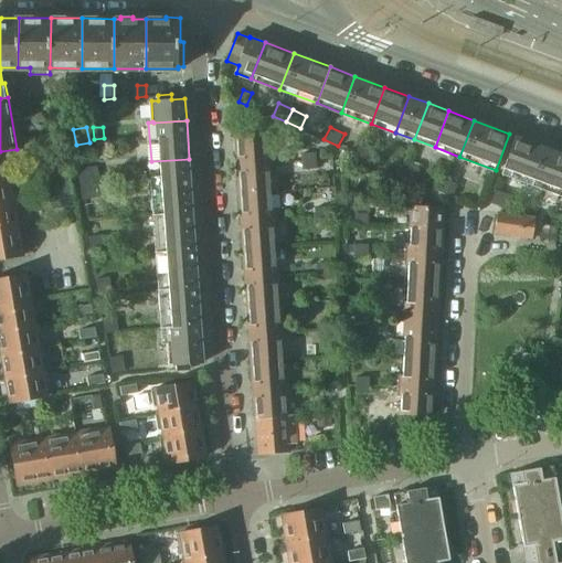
[(60,131),(25,137),(28,148),(62,141),(60,131)]
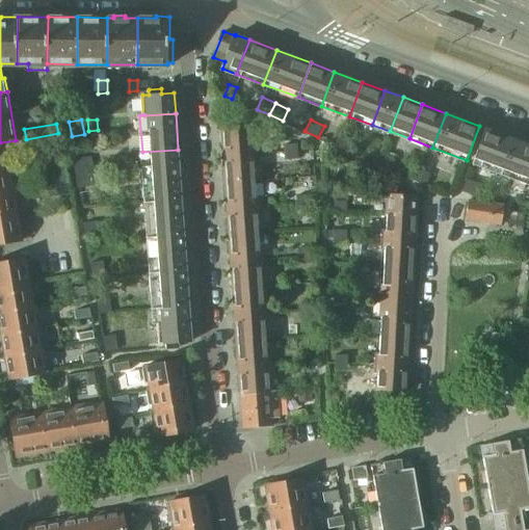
[(225,128),(226,154),(259,152),(258,142),(254,142),(253,126),(225,128)]
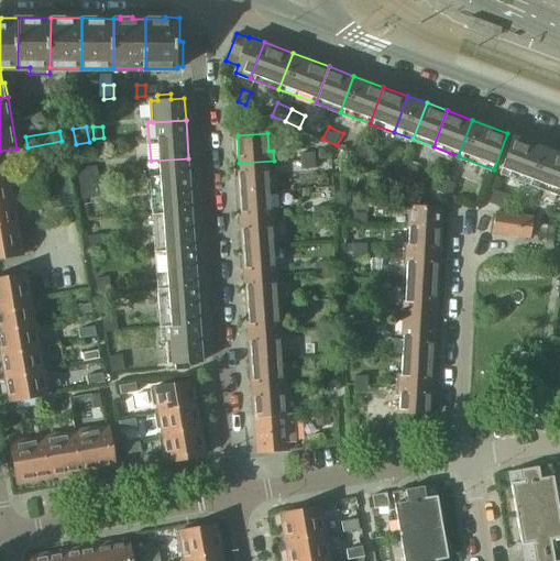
[(533,184),(547,147),(515,136),(502,173),(533,184)]
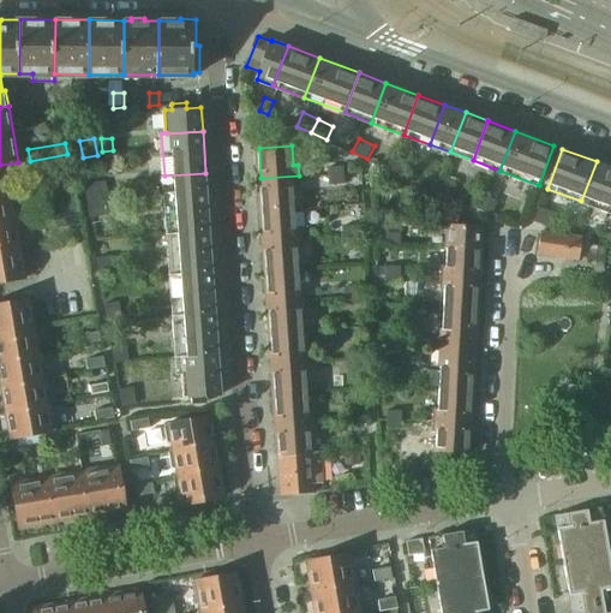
[(388,167),(396,171),(401,156),(394,154),(388,167)]
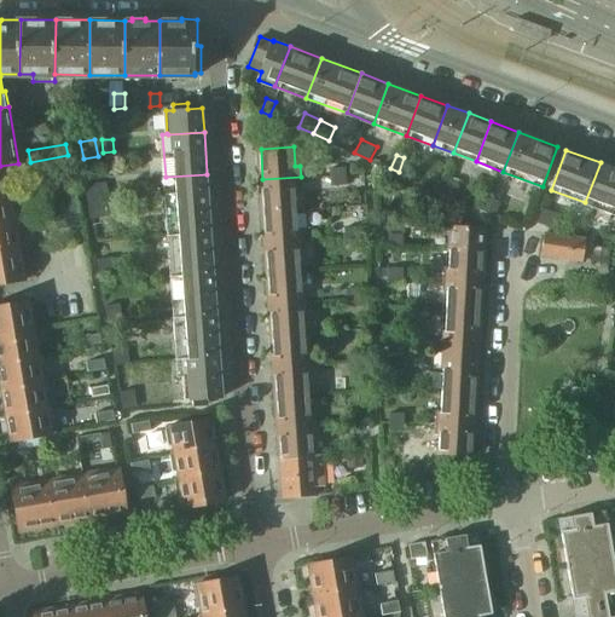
[(404,157),(399,172),(406,176),(412,161),(404,157)]
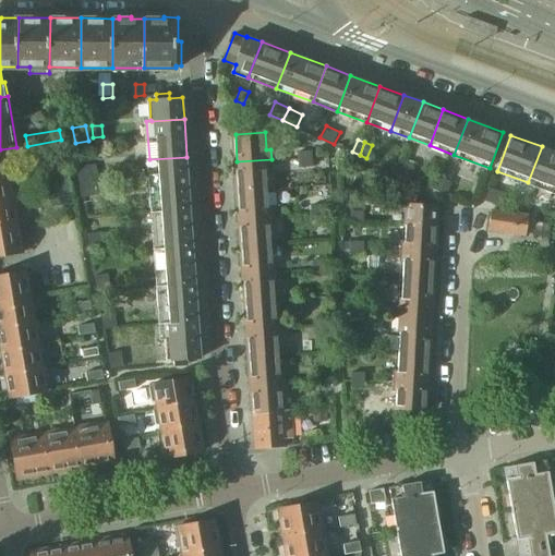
[(554,152),(542,146),(528,182),(554,192),(554,152)]
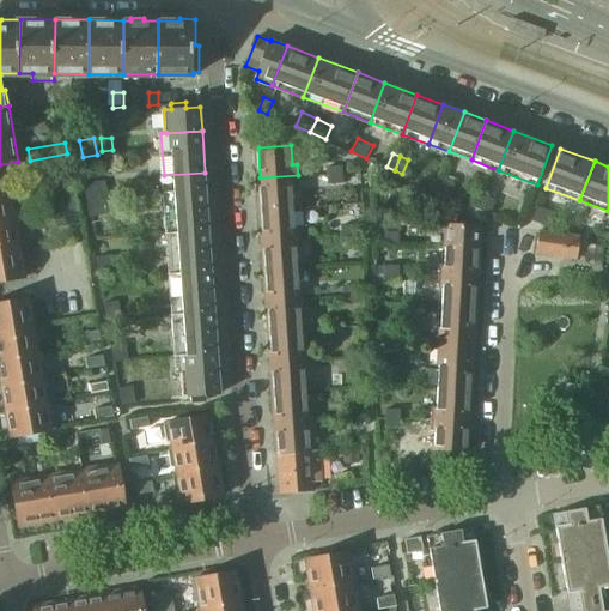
[(73,171),(71,162),(54,165),(55,174),(73,171)]
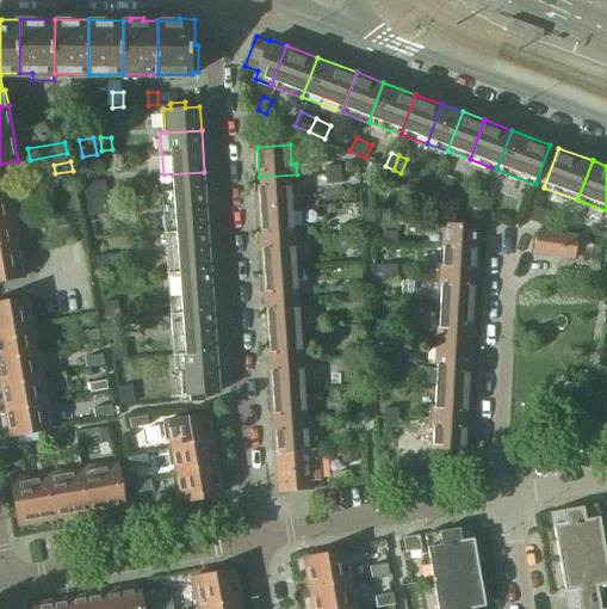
[(425,167),(419,180),(433,186),(439,173),(425,167)]
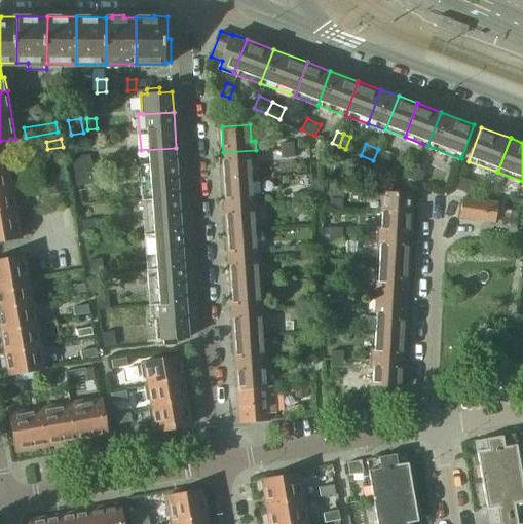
[(11,145),(0,147),(0,171),(15,169),(15,167),(10,167),(9,160),(13,160),(11,147),(11,145)]
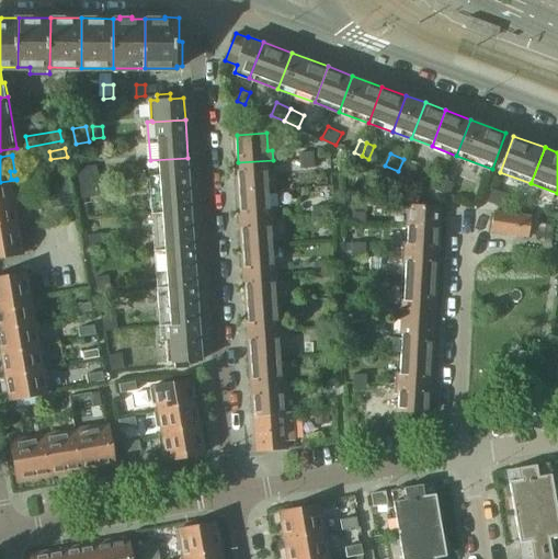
[(188,158),(150,160),(152,198),(163,197),(191,196),(188,158)]
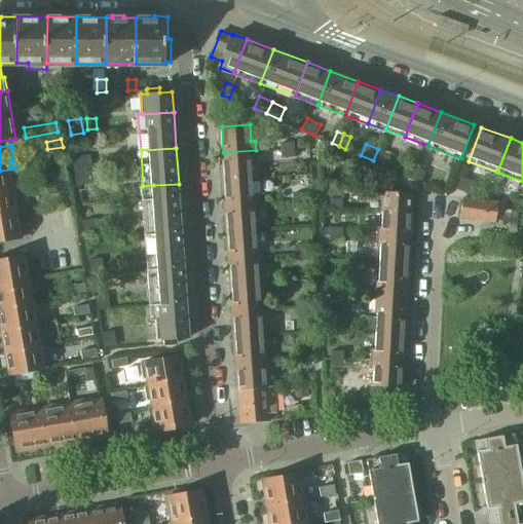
[(296,148),(284,148),(284,156),(296,155),(296,148)]
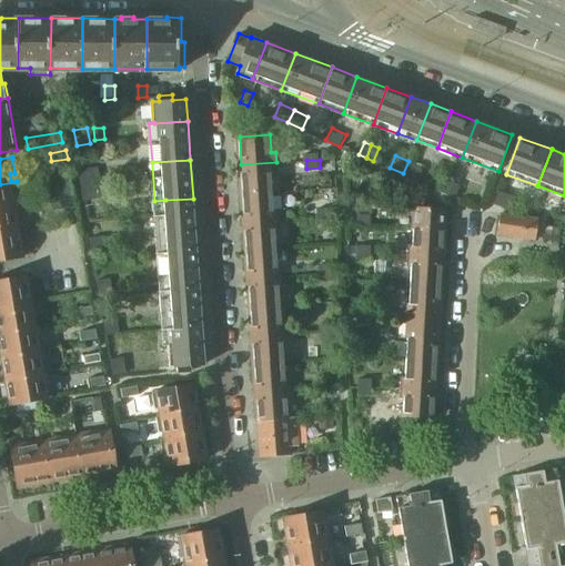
[(424,168),(409,161),(403,173),(419,180),(424,168)]
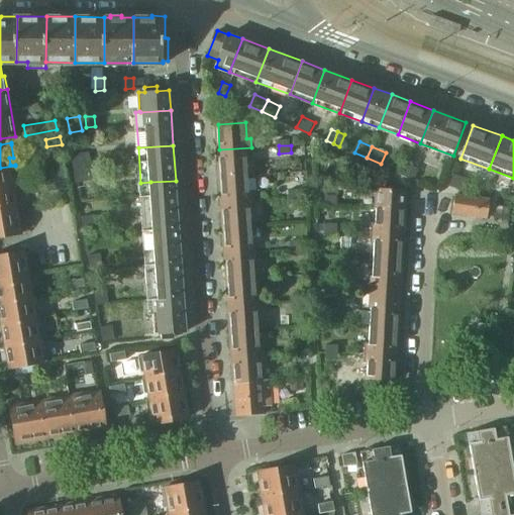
[(251,147),(219,149),(221,176),(249,174),(247,158),(252,158),(251,147)]
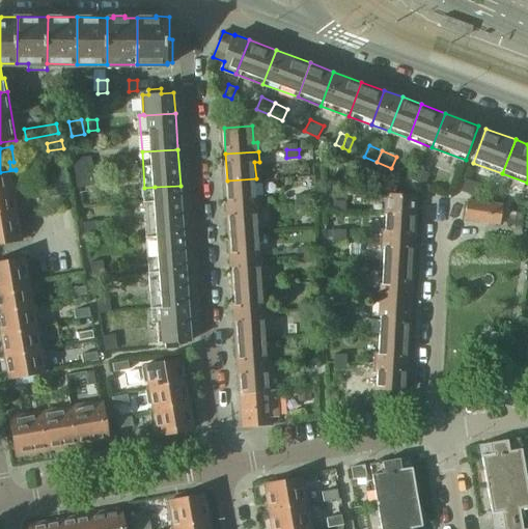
[(87,156),(75,158),(80,187),(92,185),(87,156)]
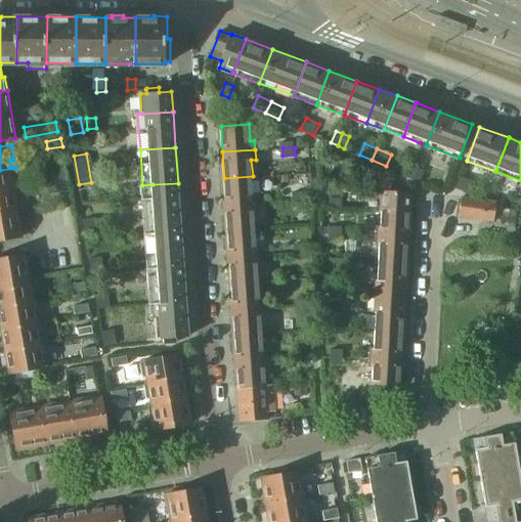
[(413,164),(407,176),(421,181),(426,170),(413,164)]
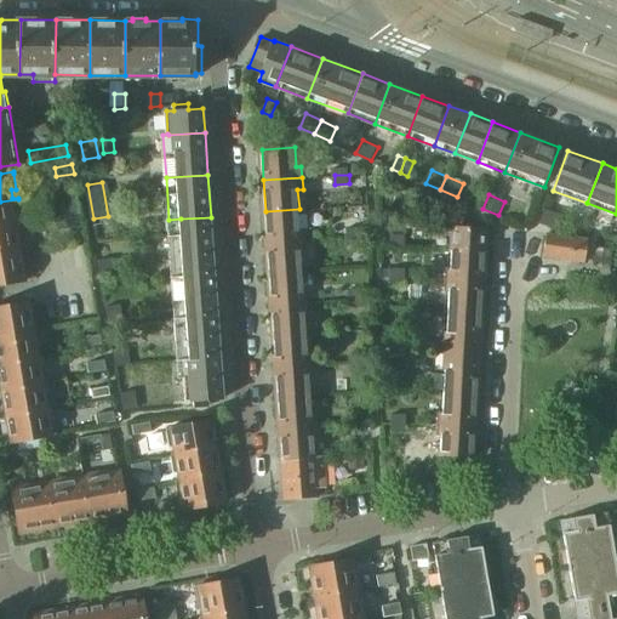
[(18,199),(0,202),(0,228),(17,226),(15,216),(21,215),(18,203),(18,200),(18,199)]
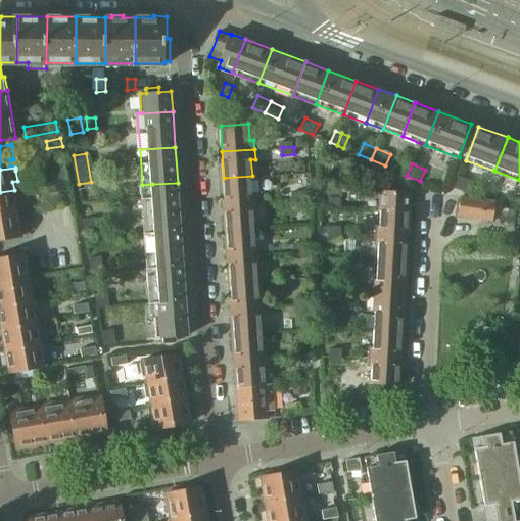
[(460,175),(456,187),(470,192),(474,180),(460,175)]
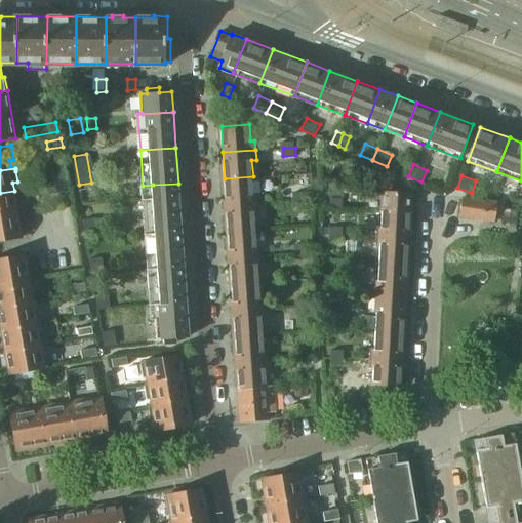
[(253,176),(225,178),(227,204),(258,201),(258,193),(254,193),(253,176)]
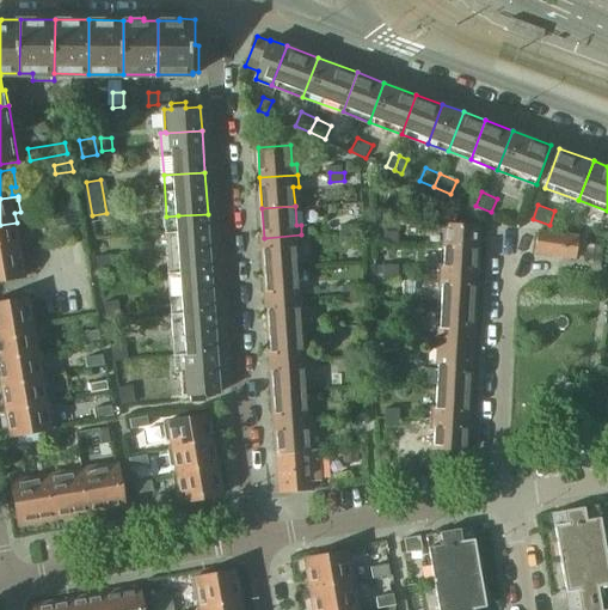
[(447,231),(447,243),(479,244),(480,225),(448,223),(449,213),(434,212),(433,230),(447,231)]
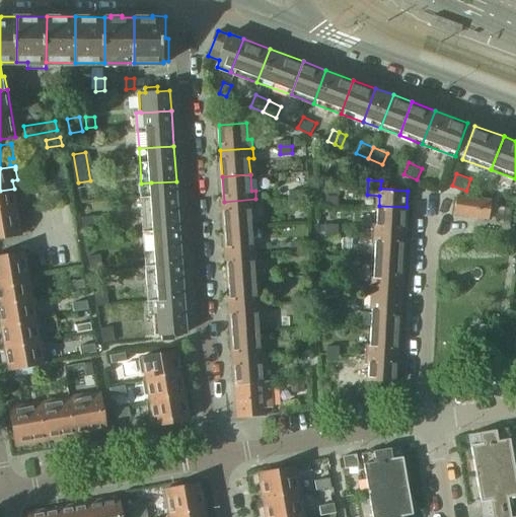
[(69,188),(68,180),(55,182),(57,190),(69,188)]
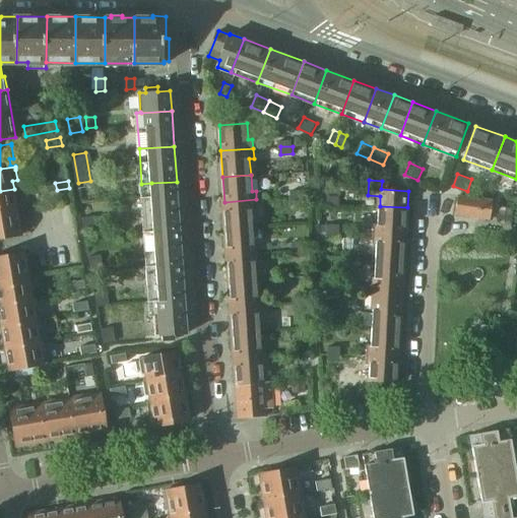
[(177,182),(151,183),(141,184),(144,218),(179,216),(177,182)]
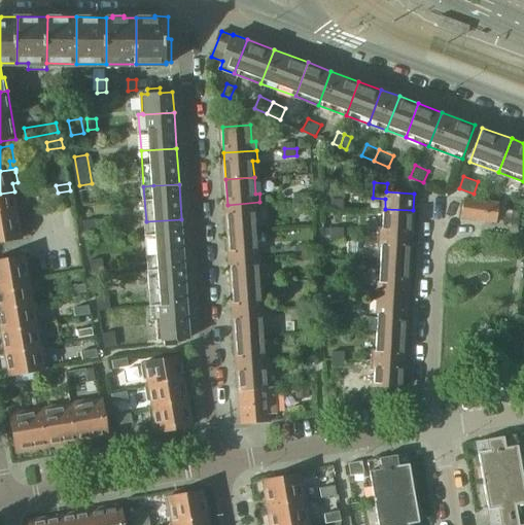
[(14,191),(0,194),(0,240),(22,237),(14,191)]
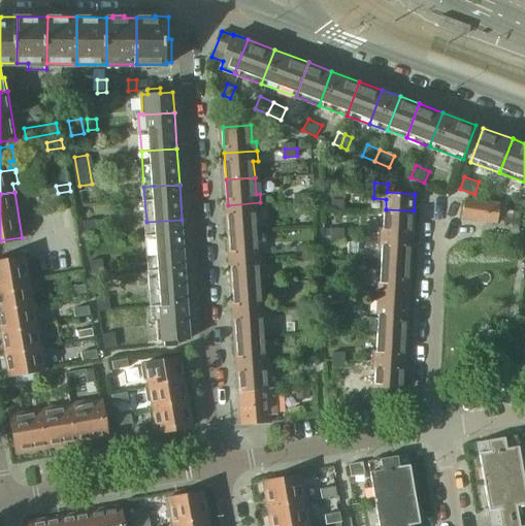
[(466,198),(464,217),(498,221),(500,203),(466,198)]
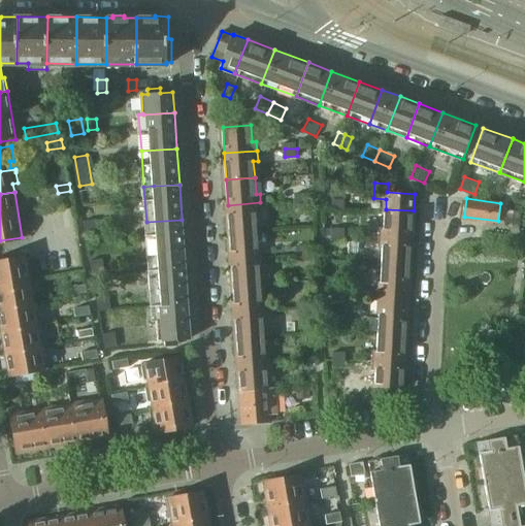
[(260,202),(228,205),(230,233),(258,231),(257,214),(261,214),(260,202)]
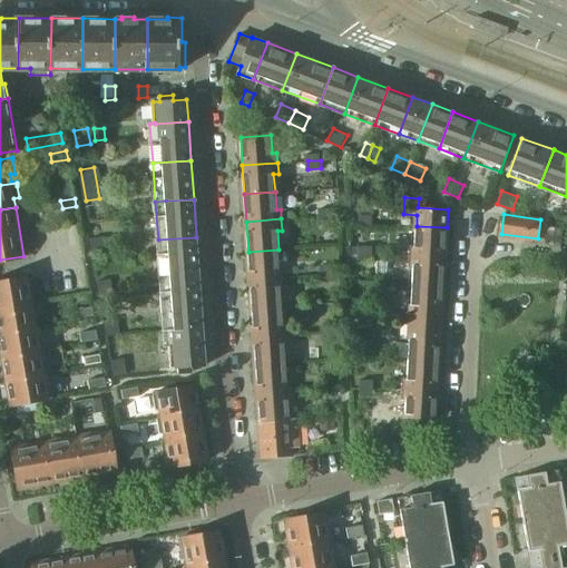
[(447,227),(417,226),(416,245),(411,245),(410,255),(446,256),(447,227)]
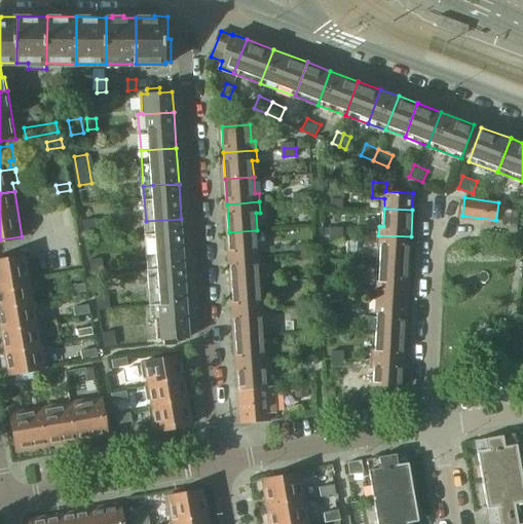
[(505,221),(512,222),(514,210),(506,209),(505,221)]
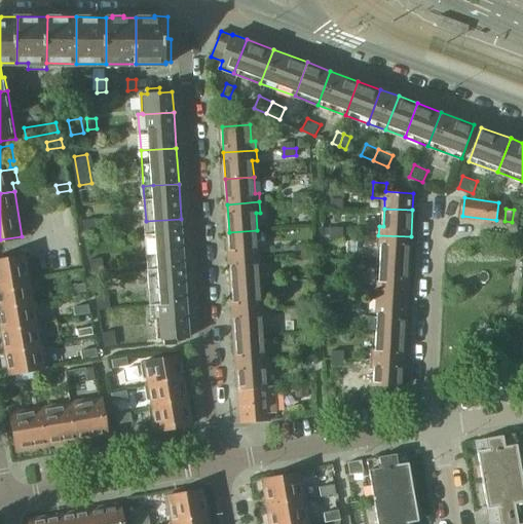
[(84,219),(85,226),(99,224),(97,217),(84,219)]
